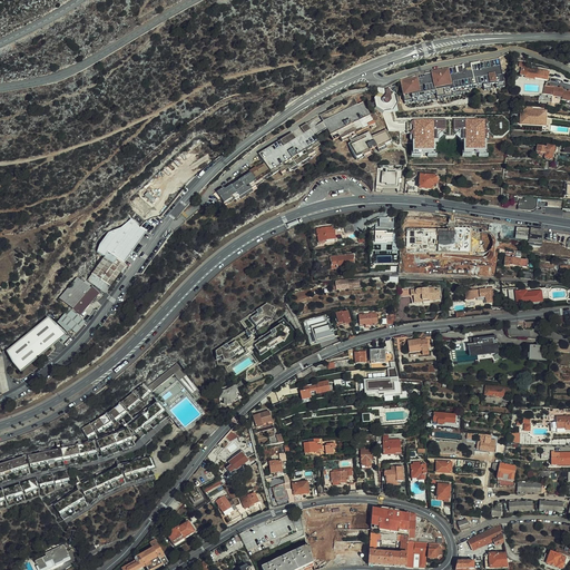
[(419,92),(403,95),(404,100),(411,99),(412,101),(420,100),(426,99),(428,101),(436,100),(444,99),(452,98),(451,96),(459,95),(474,91),(474,89),(483,88),(484,92),(491,91),(489,80),(493,80),(495,91),(504,89),(500,59),(478,62),(479,70),(473,71),(472,65),(462,66),(463,74),(457,75),(455,68),(446,69),(446,70),(415,76),(415,78),(419,92)]
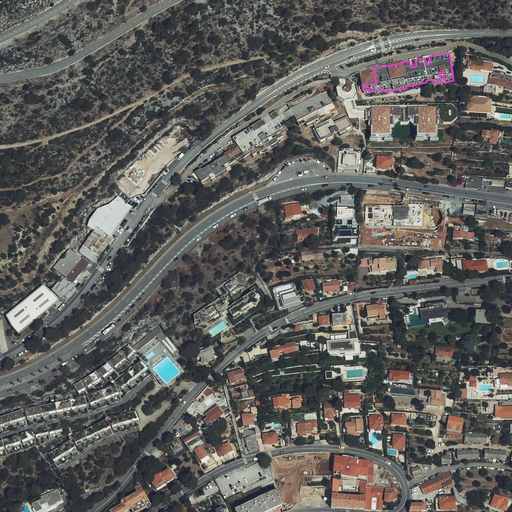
[(474,57),(467,56),(466,60),(470,61),(468,69),(491,73),(492,65),(475,63),(475,62),(473,61),(474,57)]
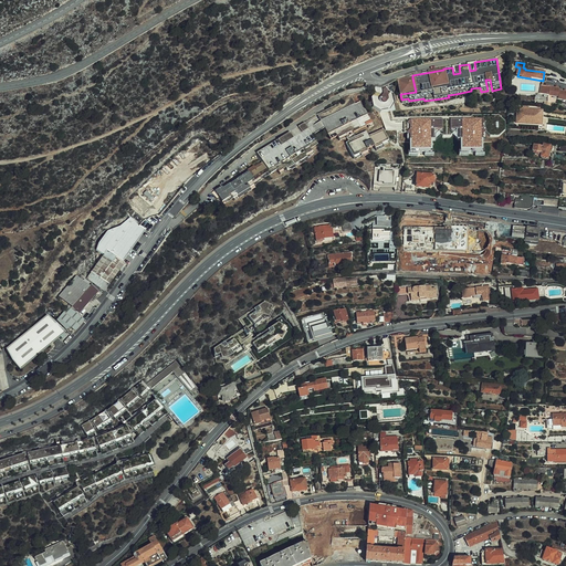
[(398,81),(398,82),(400,94),(416,92),(412,77),(404,80),(398,81)]
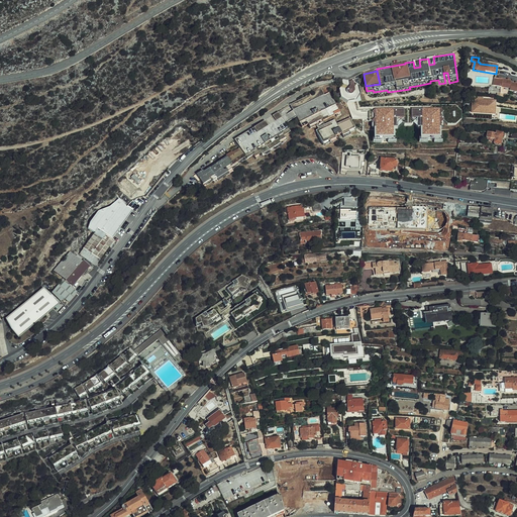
[(510,81),(494,79),(493,79),(492,87),(509,90),(510,83),(510,81)]
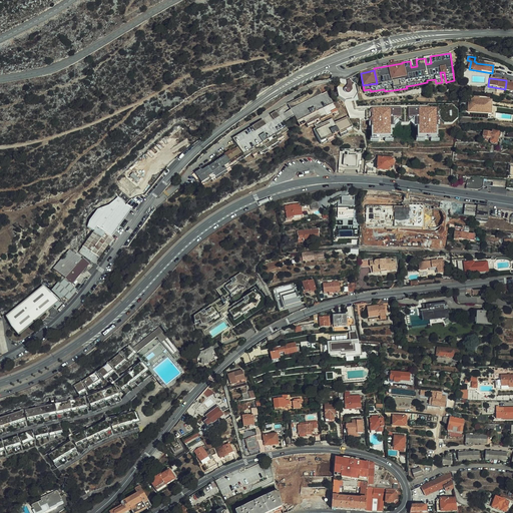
[(333,113),(337,111),(328,93),(322,96),(319,90),(294,103),(280,111),(232,139),(238,148),(230,152),(230,151),(224,154),(224,156),(214,162),(214,163),(207,167),(201,170),(200,169),(193,173),(199,182),(208,177),(210,179),(211,181),(215,179),(214,177),(224,170),(224,169),(227,167),(226,165),(234,160),(242,155),(244,158),(251,154),(252,155),(258,152),(260,154),(277,143),(276,141),(283,136),(282,135),(289,131),(287,128),(284,123),(294,118),(297,123),(300,128),(306,125),(308,128),(315,125),(322,121),(321,119),(333,113)]
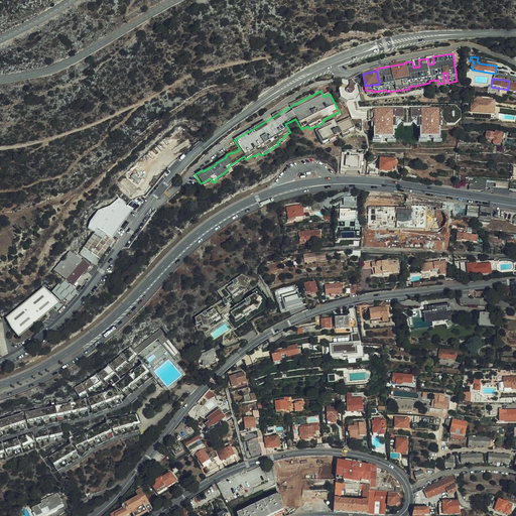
[(352,92),(341,92),(341,96),(344,96),(344,101),(349,101),(348,98),(352,98),(352,92)]
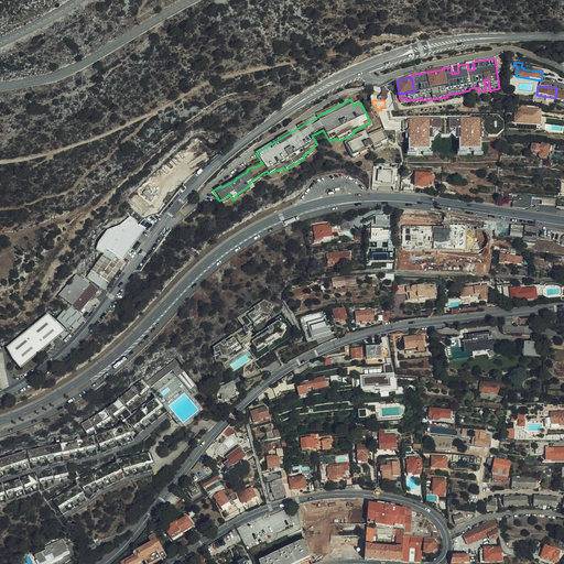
[(538,109),(522,108),(522,110),(516,109),(516,121),(527,121),(527,123),(537,123),(538,109)]
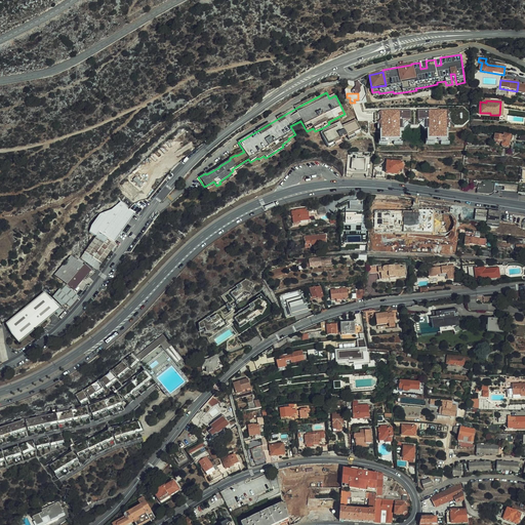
[(411,122),(410,110),(379,111),(379,140),(401,140),(401,130),(404,130),(403,122),(411,122)]
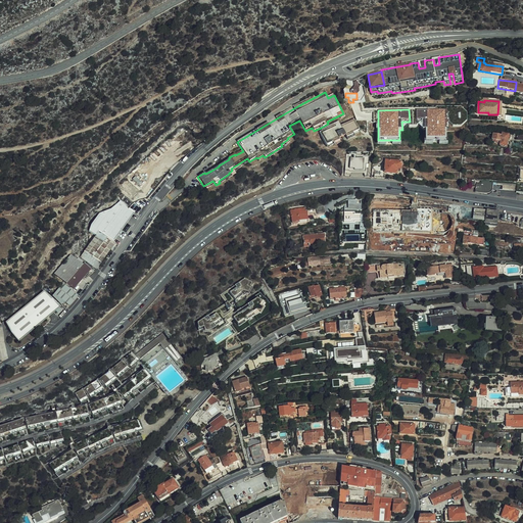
[(426,141),(447,141),(446,110),(417,110),(417,120),(425,120),(426,141)]
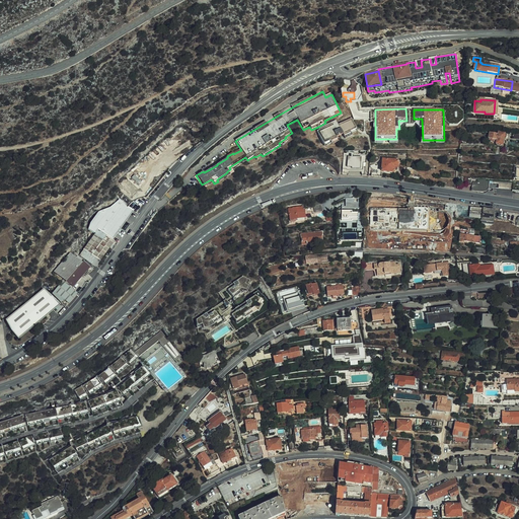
[(354,118),(337,125),(335,126),(334,123),(320,129),(325,143),(332,140),(340,137),(339,135),(346,133),(346,134),(353,132),(353,130),(358,128),(354,118)]
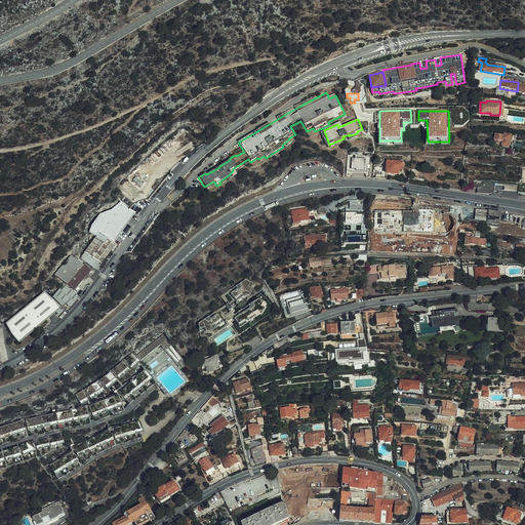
[(293,131),(304,126),(300,121),(290,126),(293,131)]
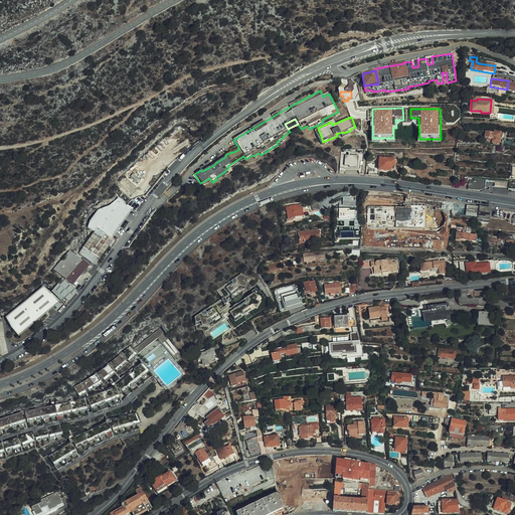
[(324,123),(323,122),(316,126),(317,128),(318,128),(331,122),(332,125),(334,124),(332,120),(324,123)]
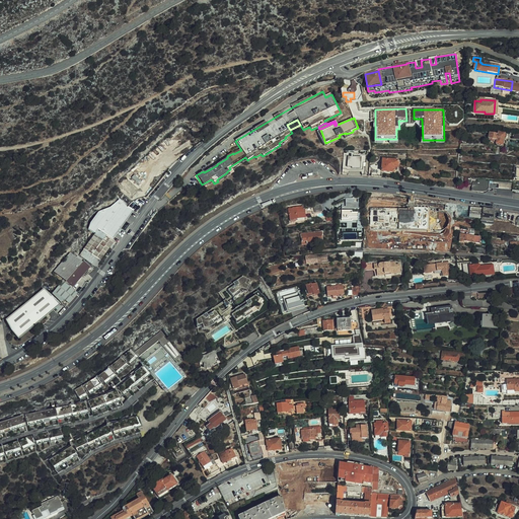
[(497,141),(496,143),(496,145),(503,146),(504,139),(507,139),(508,134),(498,132),(498,135),(490,134),(489,139),(497,141)]
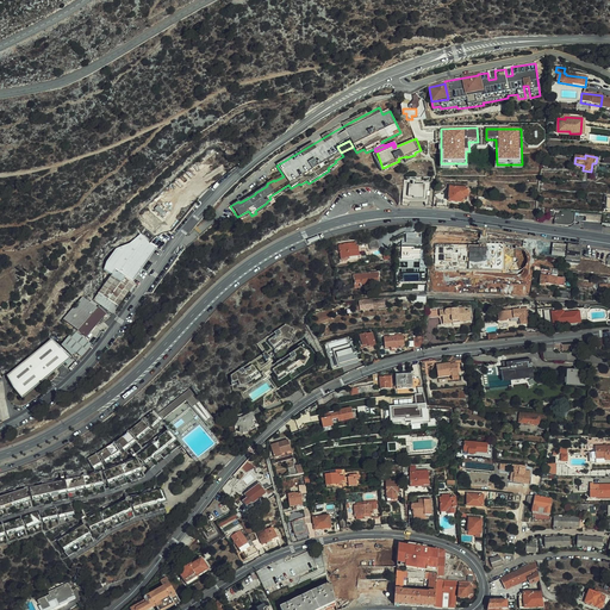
[(331,174),(329,170),(309,184),(311,187),(331,174)]
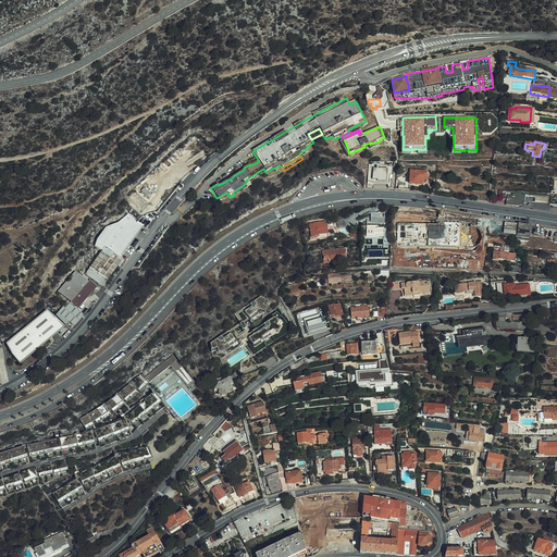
[(387,170),(374,169),(373,182),(386,182),(387,170)]
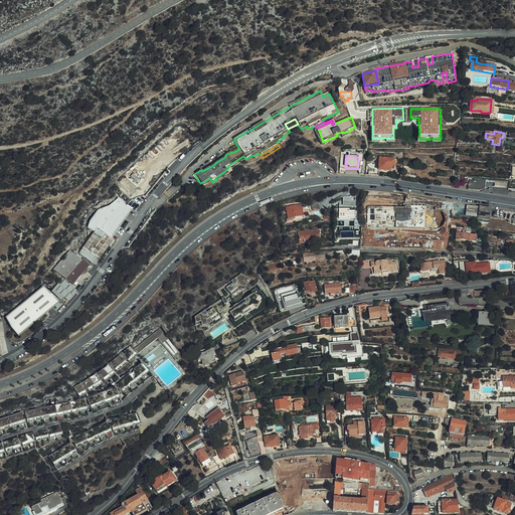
[(369,168),(369,175),(374,175),(378,176),(379,171),(391,172),(391,170),(391,167),(394,167),(395,160),(380,159),(379,168),(369,168)]
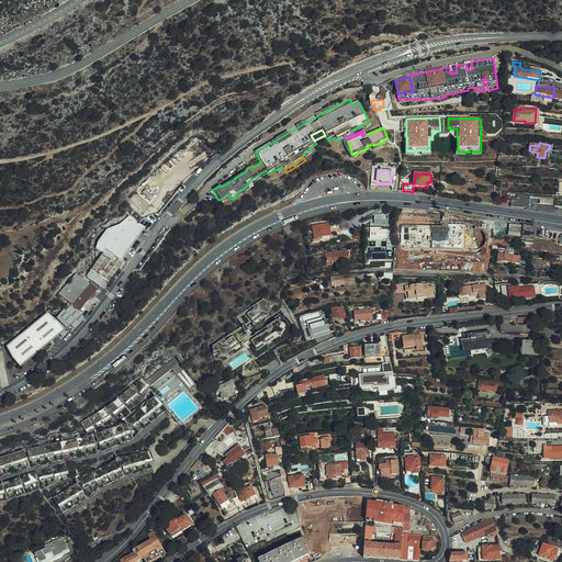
[(148,190),(150,191),(154,186),(146,180),(143,186),(149,189),(148,190)]
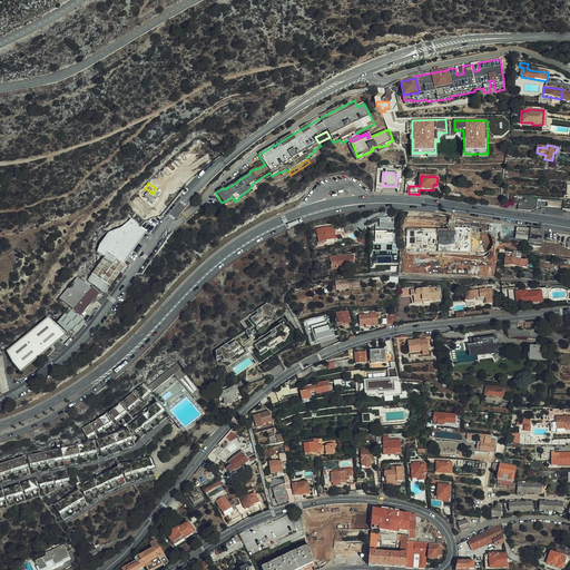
[(238,197),(239,199),(252,193),(251,192),(249,189),(238,197)]
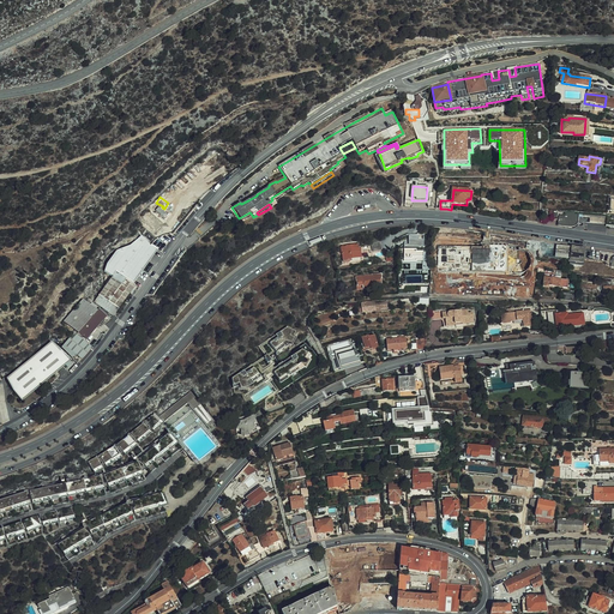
[(560,212),(559,220),(571,221),(582,222),(582,215),(560,212)]
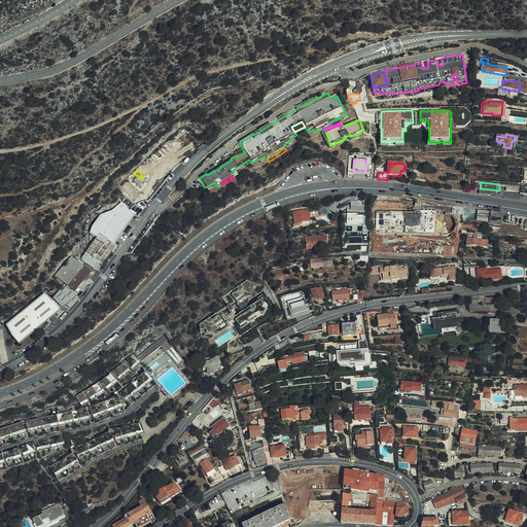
[(438,223),(440,206),(440,204),(402,198),(378,196),(377,208),(375,220),(423,225),(423,222),(434,223),(438,223)]
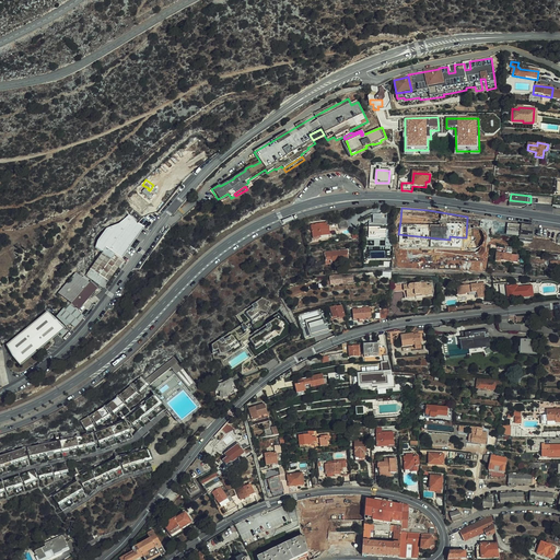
[(90,264),(84,273),(101,286),(121,258),(119,257),(135,236),(135,235),(135,234),(135,233),(133,232),(139,224),(136,222),(127,213),(117,221),(105,225),(96,237),(94,244),(101,249),(90,264)]
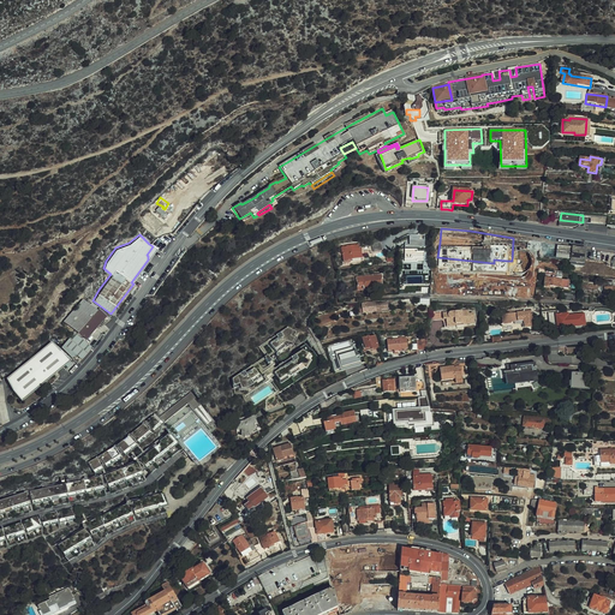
[(381,238),(371,239),(374,251),(383,250),(381,238)]
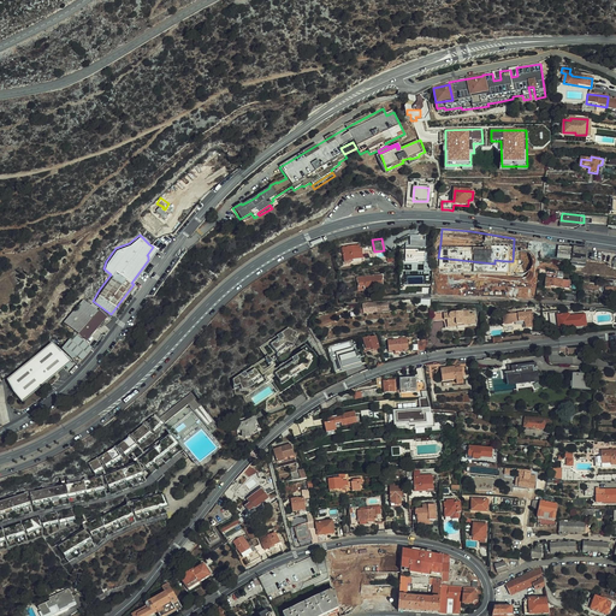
[(410,247),(406,247),(406,254),(412,254),(412,255),(419,255),(424,255),(425,254),(425,248),(426,248),(426,241),(421,241),(420,240),(410,238),(410,242),(410,247)]
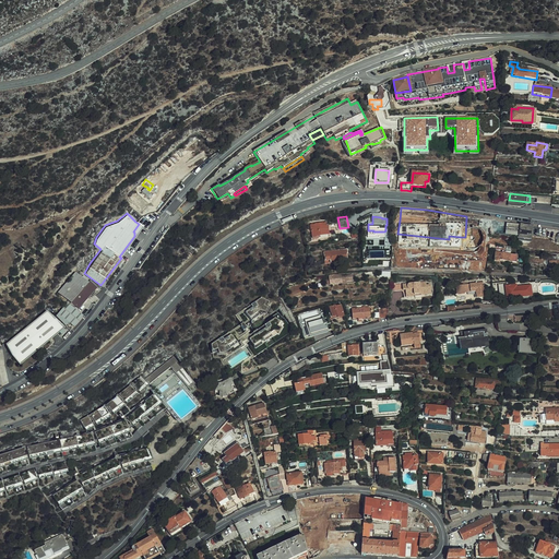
[(326,228),(326,226),(325,223),(316,224),(316,225),(311,225),(312,237),(314,239),(317,239),(319,236),(330,235),(329,228),(326,228)]
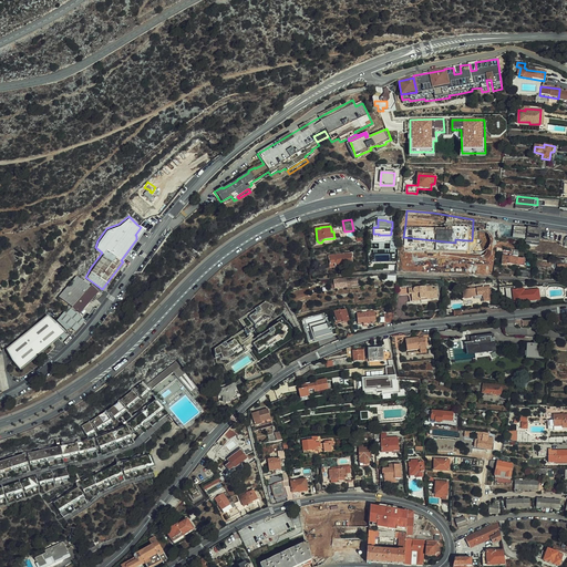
[(497,229),(496,236),(500,239),(513,240),(525,241),(525,245),(538,247),(539,238),(545,239),(545,240),(547,240),(548,239),(553,240),(554,240),(554,241),(556,241),(556,240),(562,241),(562,243),(564,247),(566,247),(566,235),(504,226),(497,229)]
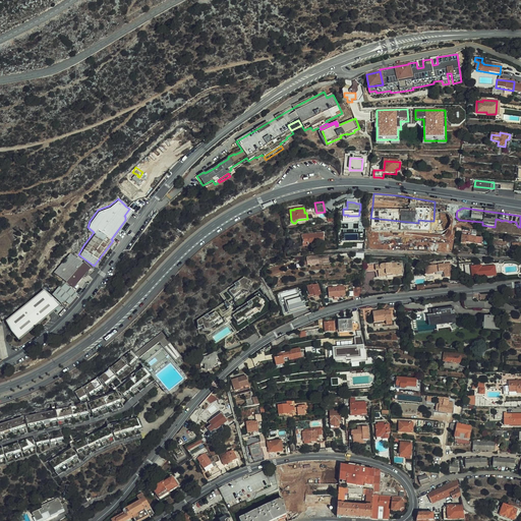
[(440,211),(439,222),(447,223),(448,212),(440,211)]
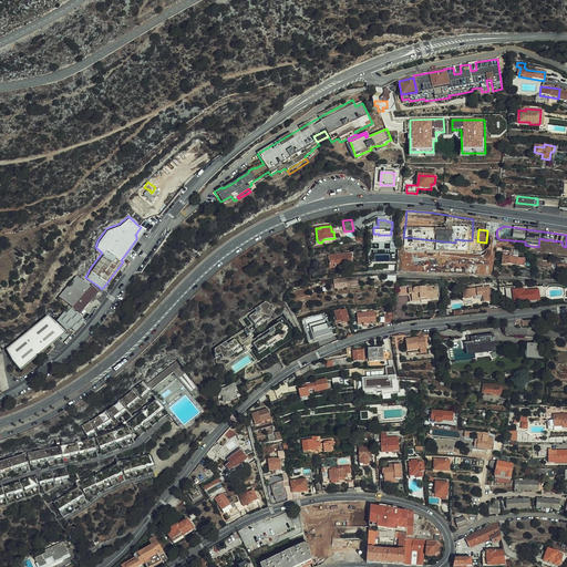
[(405,256),(404,264),(411,265),(412,264),(428,264),(428,250),(410,250),(409,256),(405,256)]
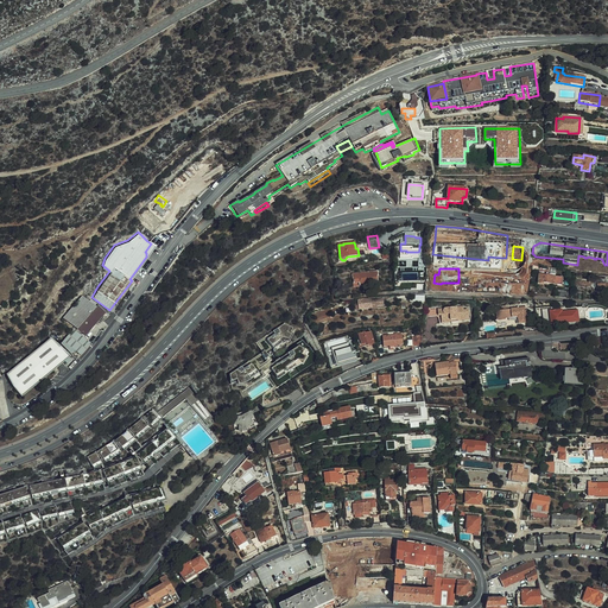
[(519,271),(501,271),(500,284),(518,284),(519,271)]
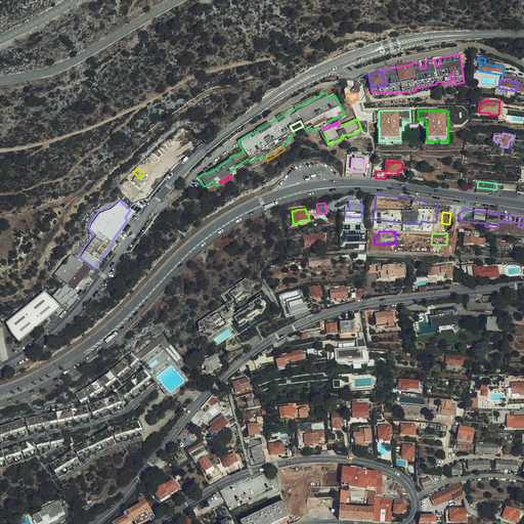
[(325,234),(304,236),(304,241),(305,241),(306,247),(325,245),(324,238),(325,238),(325,234)]
